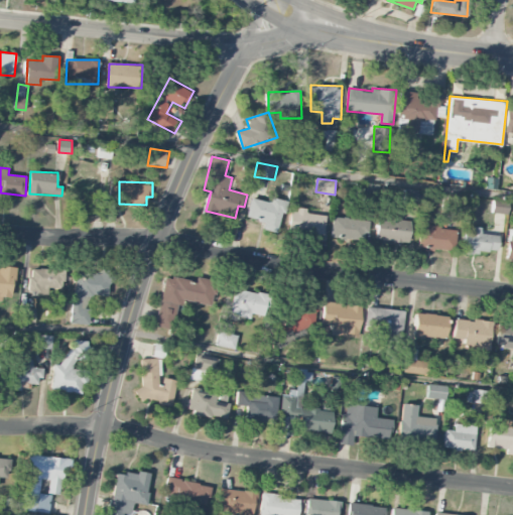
[(421,203),(423,189),(407,187),(405,201),(421,203)]
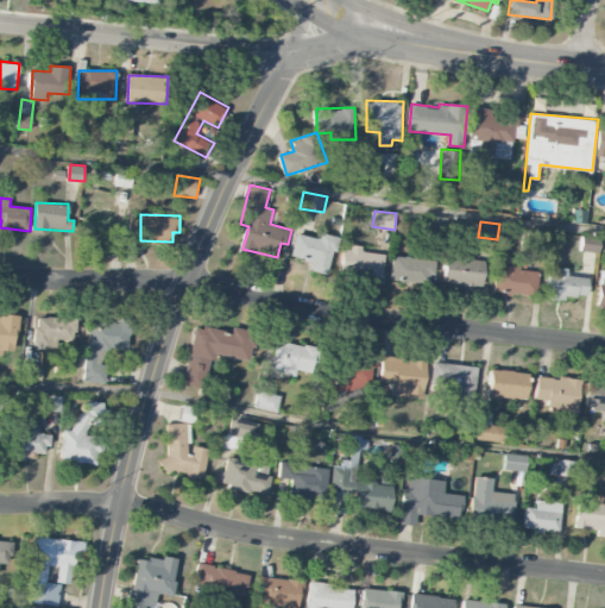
[(320,238),(298,233),(292,256),(315,262),(313,270),(331,275),(340,237),(321,232),(320,238)]
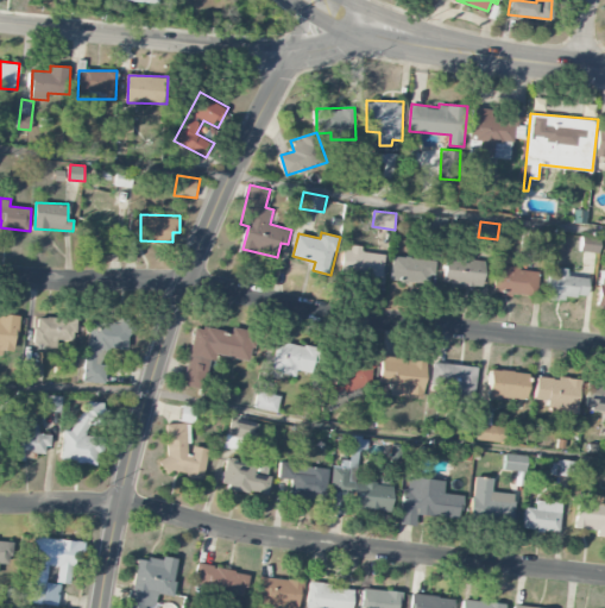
[(602,252),(603,237),(585,236),(584,251),(602,252)]
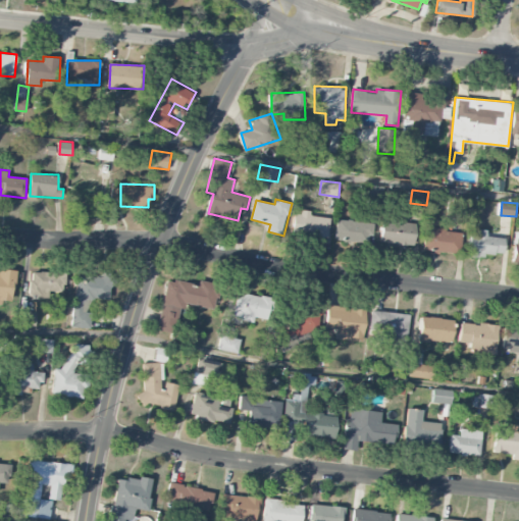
[(297,210),(294,232),(329,237),(332,217),(312,215),(312,212),(297,210)]
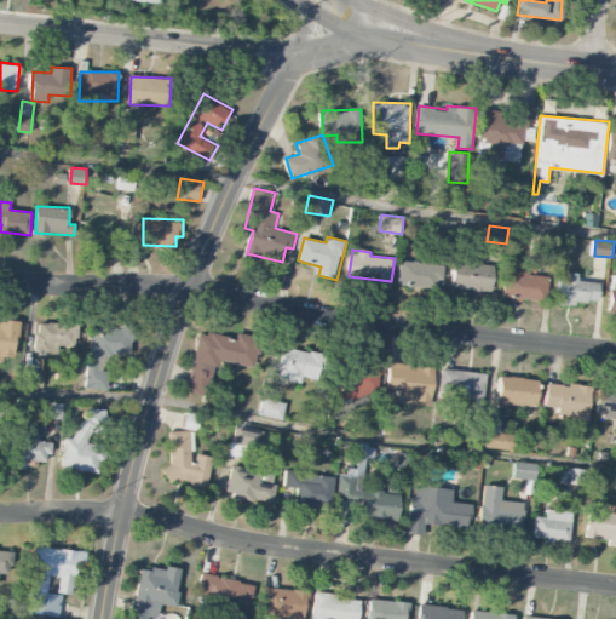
[(443,287),(443,263),(401,261),(401,286),(443,287)]
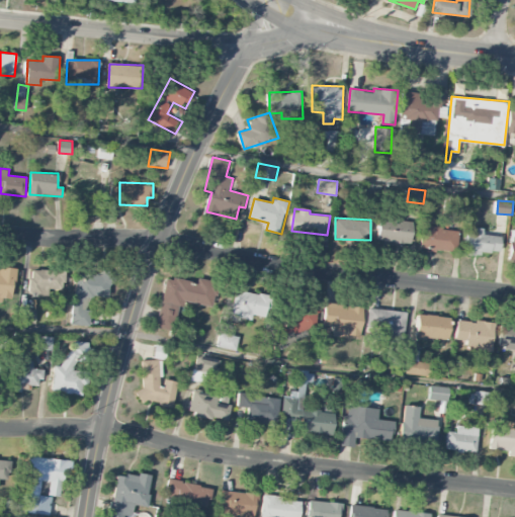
[(413,242),(414,221),(380,220),(380,241),(413,242)]
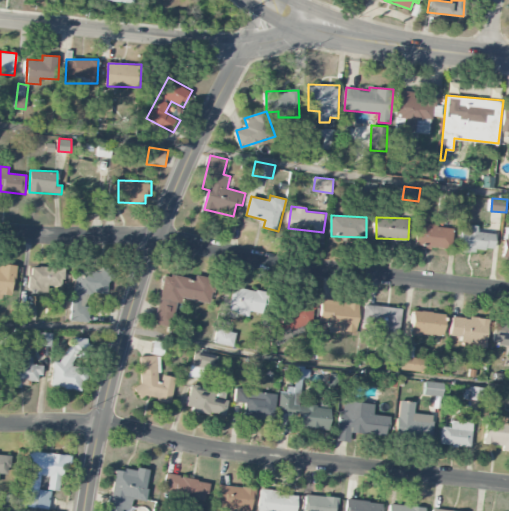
[(418,224),(418,246),(454,248),(455,226),(418,224)]
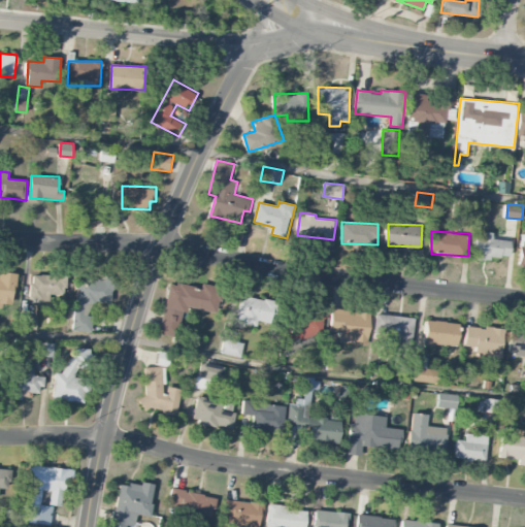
[(476,257),(512,258),(512,239),(494,239),(495,232),(486,231),(485,237),(477,236),(476,257)]
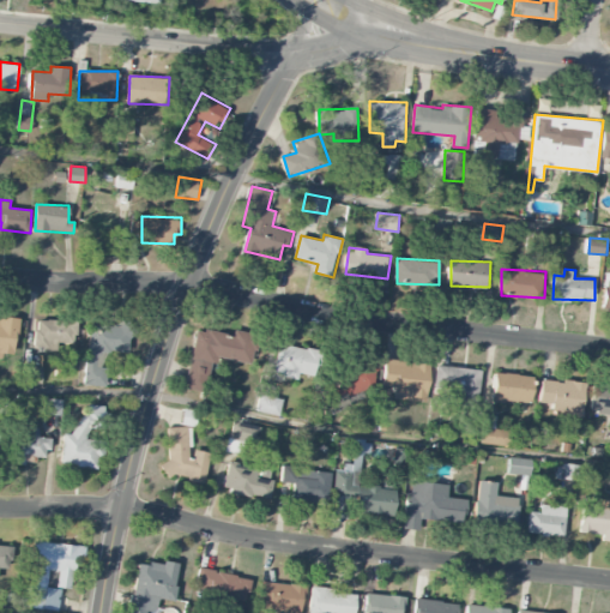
[(0,355),(16,358),(20,318),(0,316),(0,355)]
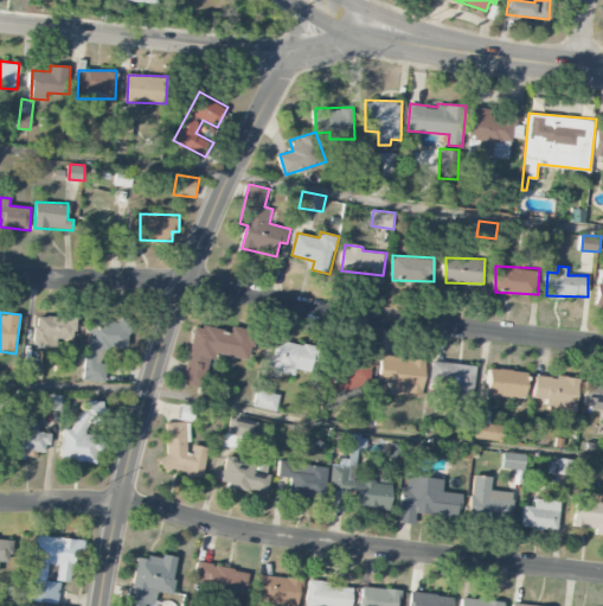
[(37,314),(37,338),(71,339),(72,316),(37,314)]
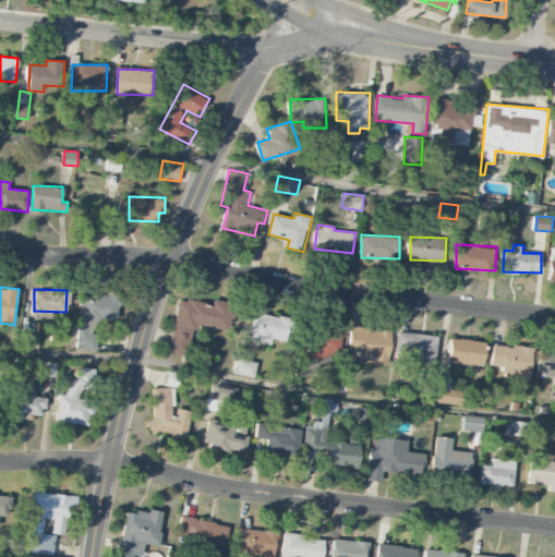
[(119,319),(120,295),(83,293),(80,350),(98,350),(99,334),(95,334),(96,318),(119,319)]
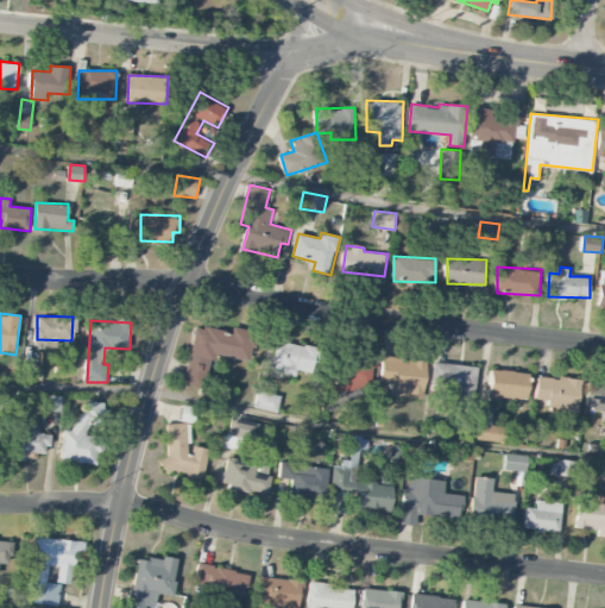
[(186,384),(206,389),(213,352),(252,359),(258,331),(234,327),(233,332),(196,325),(186,384)]
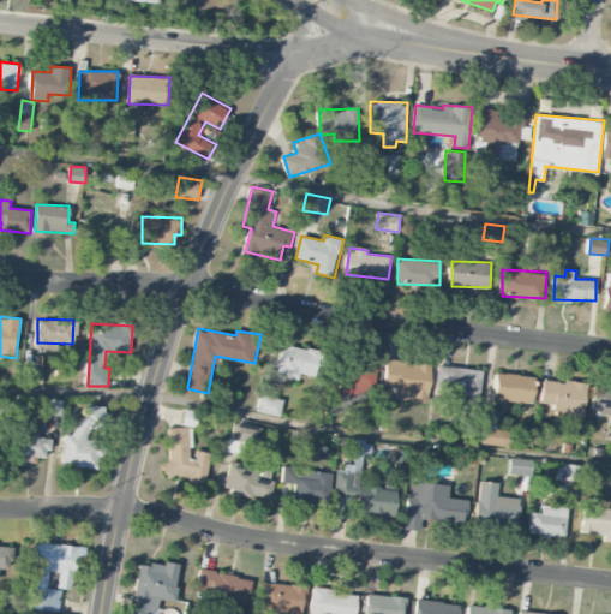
[(316,376),(322,352),(282,343),(275,375),(300,381),(301,373),(316,376)]
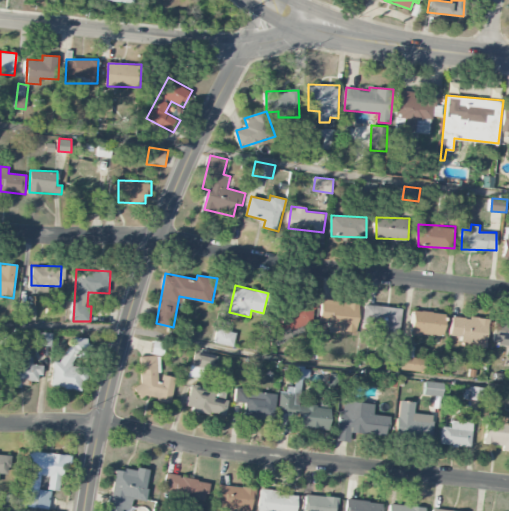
[(330,332),(358,335),(361,302),(323,298),(321,320),(331,321),(330,332)]
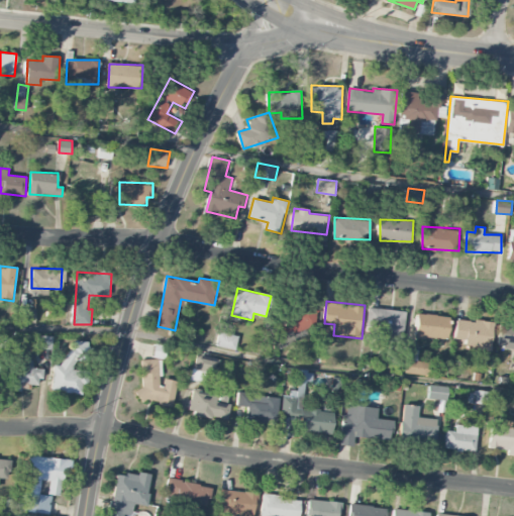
[(321,329),(320,305),(285,306),(286,328),(276,328),(277,346),(292,345),(292,329),(321,329)]
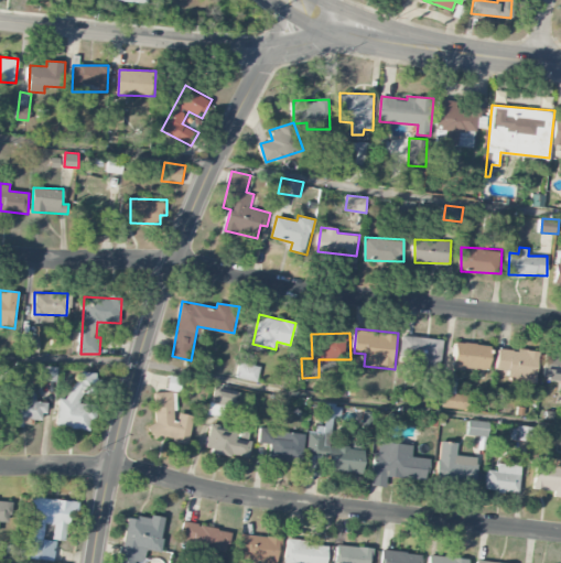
[(40,353),(42,337),(25,335),(23,350),(40,353)]
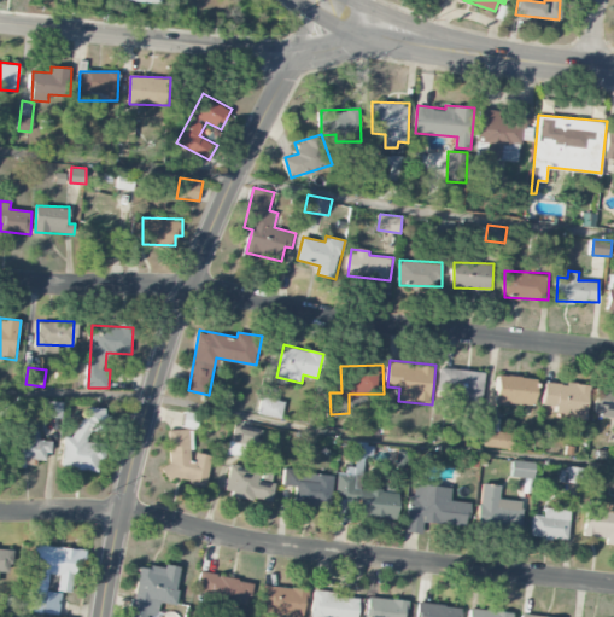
[(451,390),(450,405),(484,406),(486,371),(440,367),(439,389),(451,390)]
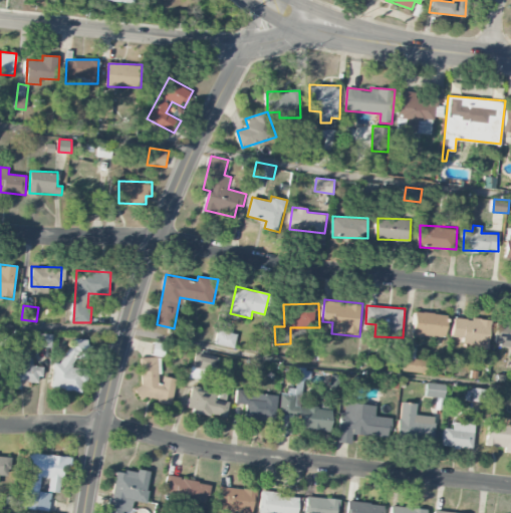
[(446,336),(447,313),(415,311),(414,334),(446,336)]
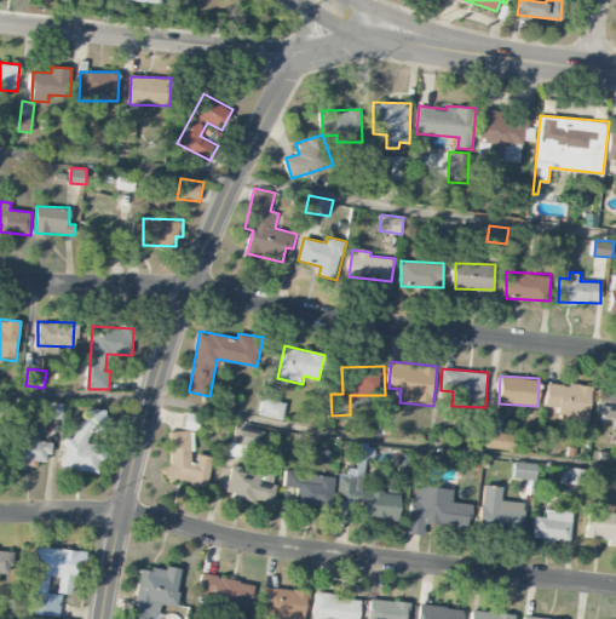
[(547,406),(560,407),(560,417),(591,418),(592,385),(548,383),(547,406)]
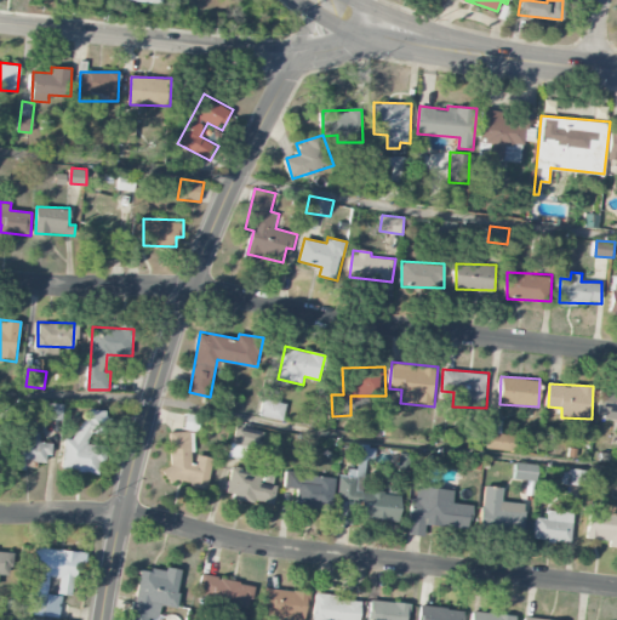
[(600,416),(616,416),(616,390),(600,390),(600,416)]
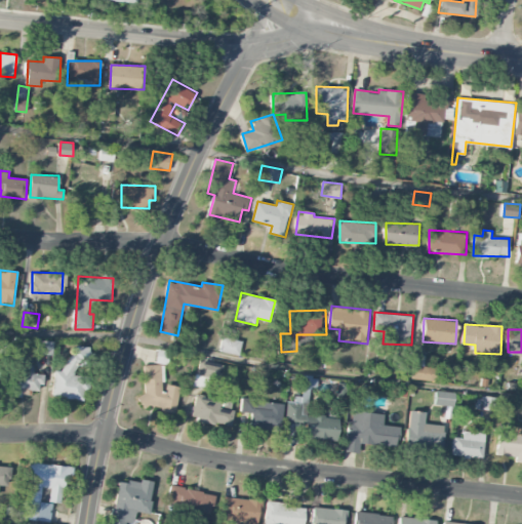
[(221,351),(240,355),(243,340),(224,336),(221,351)]
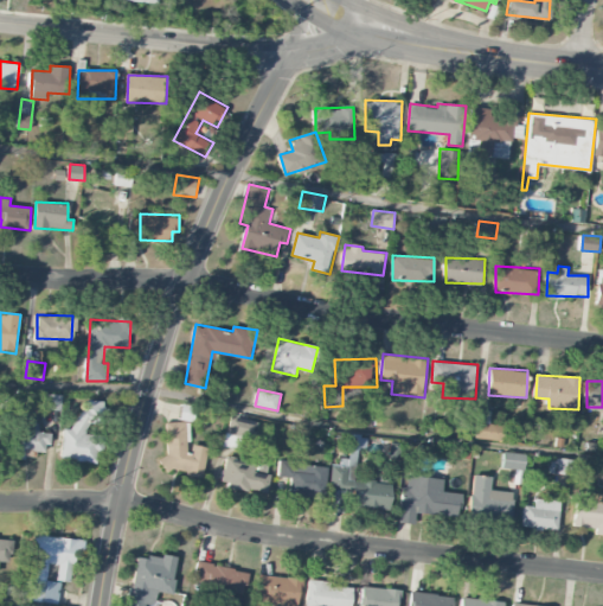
[(62,458),(97,461),(101,420),(107,420),(108,401),(83,399),(81,429),(65,428),(62,458)]
